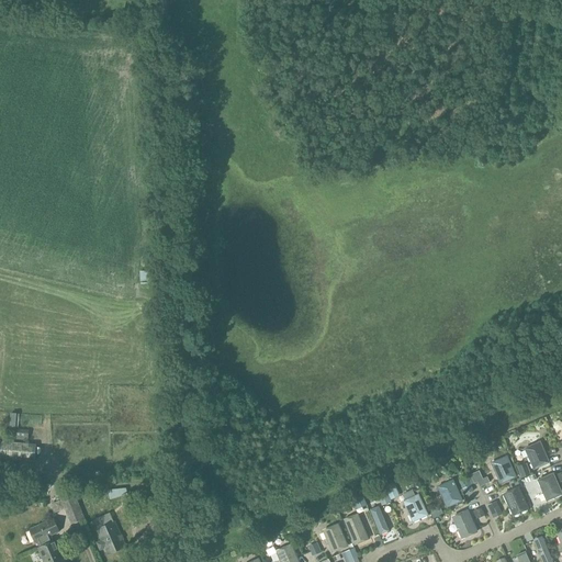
[(17,427),(17,414),(8,414),(8,427),(17,427)]
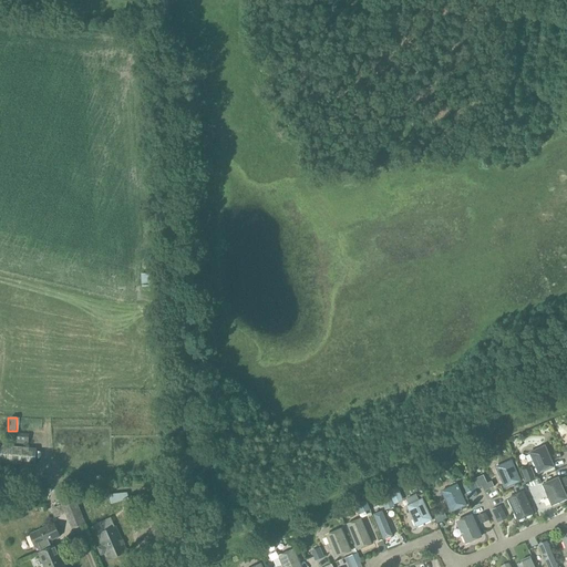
[(12,433),(11,443),(29,445),(29,434),(12,433)]
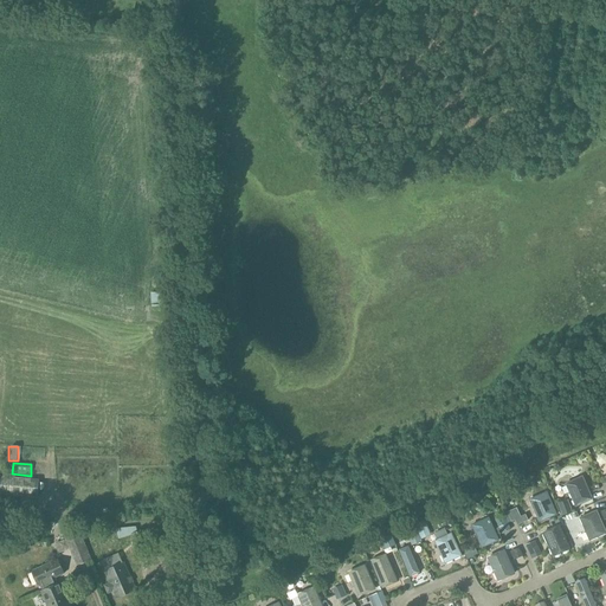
[(566,481),(575,505),(592,500),(581,475),(566,481)]
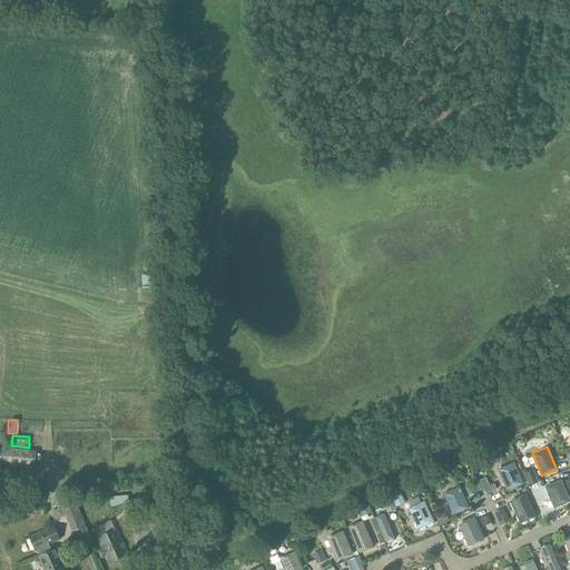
[(0,464),(36,468),(37,451),(0,449),(0,464)]
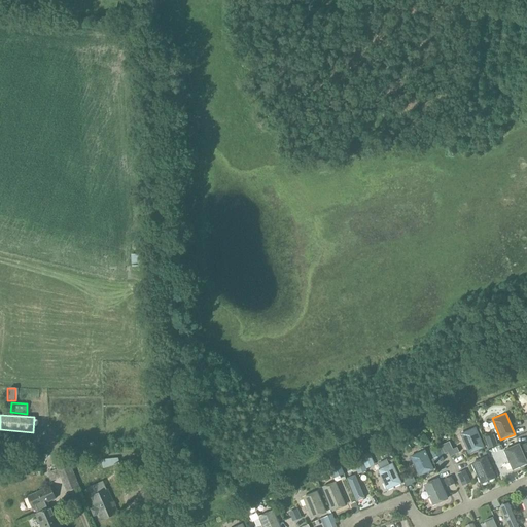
[(459,432),(468,453),(483,447),(475,426),(459,432)]
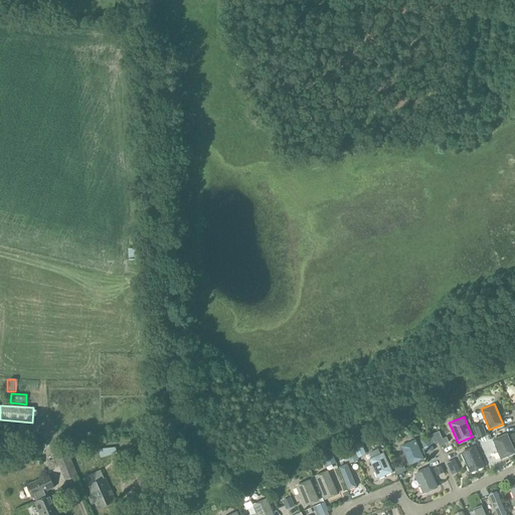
[(482,423),(474,426),(477,438),(486,435),(482,423)]
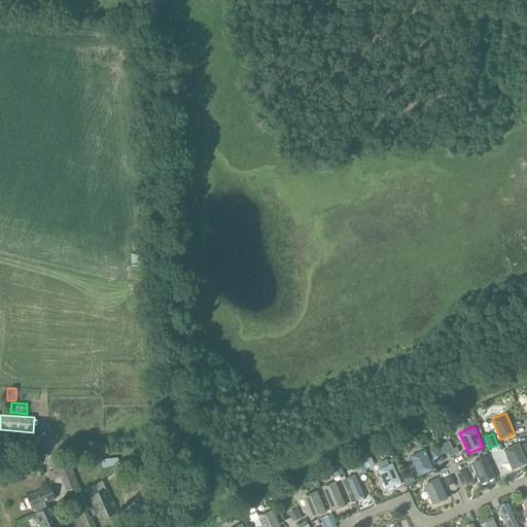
[(399,441),(390,444),(393,450),(401,447),(399,441)]
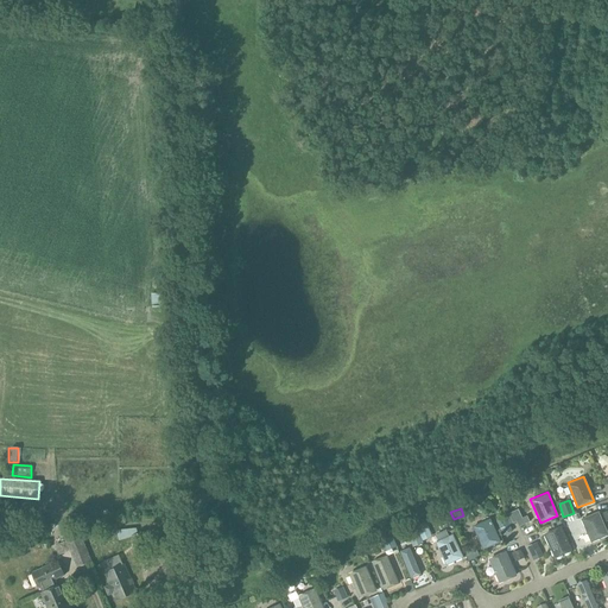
[(519,508),(510,512),(514,521),(518,520),(520,525),(531,520),(527,514),(524,517),(519,508)]
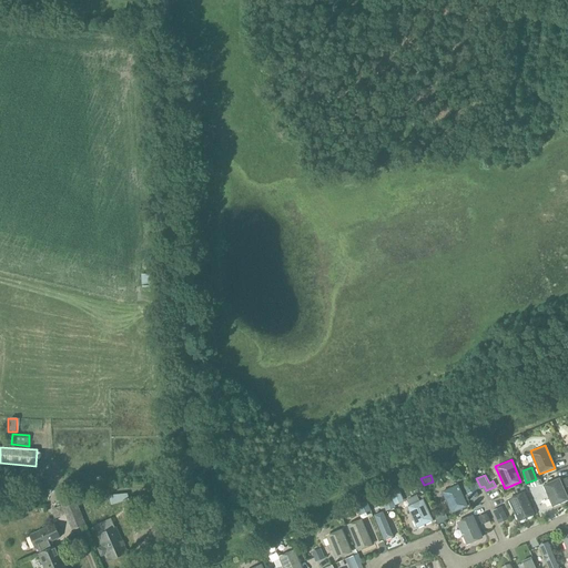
[(543,483),(553,506),(567,500),(558,477),(543,483)]
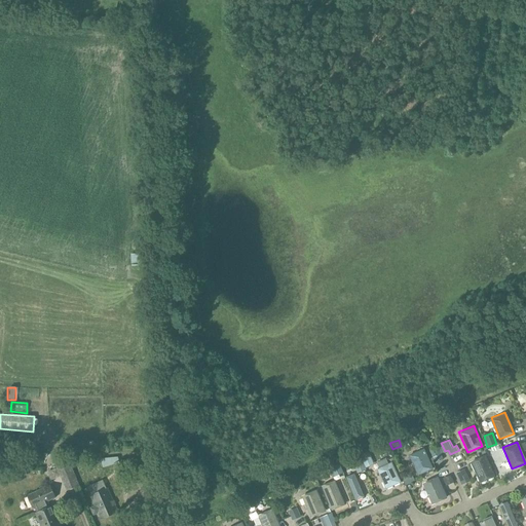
[(410,454),(418,475),(434,468),(424,448),(410,454)]
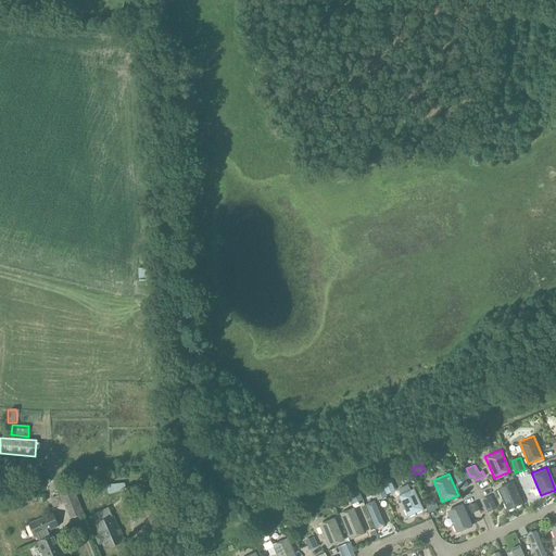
[(395,490),(390,477),(381,480),(384,490),(387,493),(395,490)]
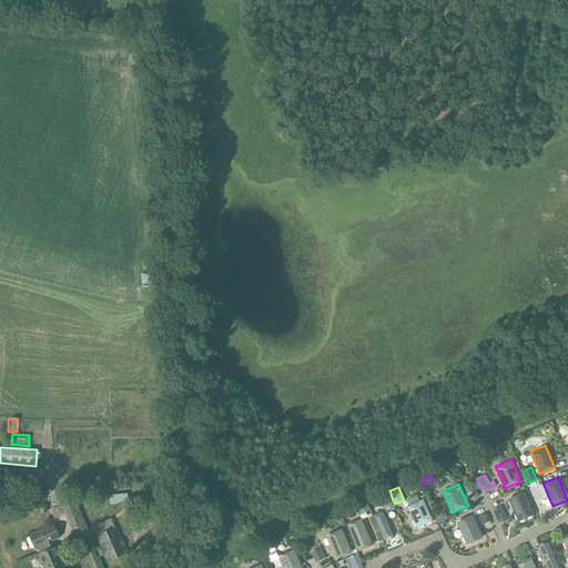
[(464,493),(468,499),(475,496),(472,489),(464,493)]
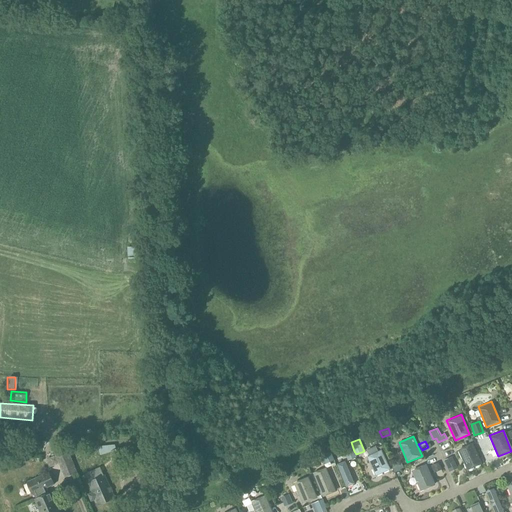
[(53,448),(65,477),(76,472),(65,443),(53,448)]
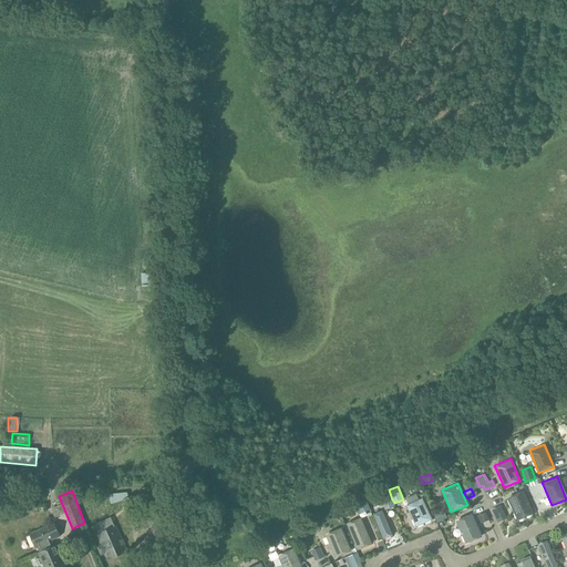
[(507,497),(517,519),(533,513),(522,491),(507,497)]
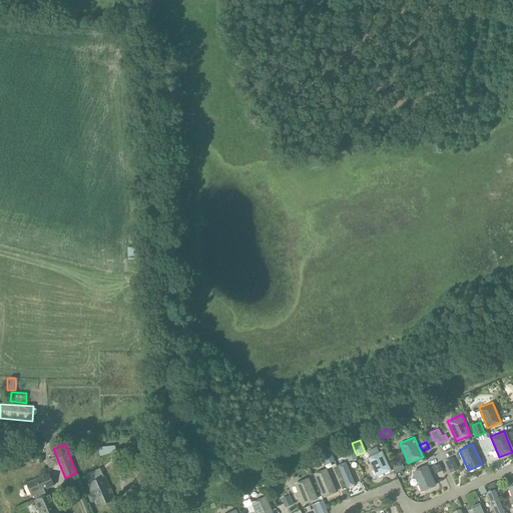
[(377,446),(368,450),(370,454),(379,450),(377,446)]
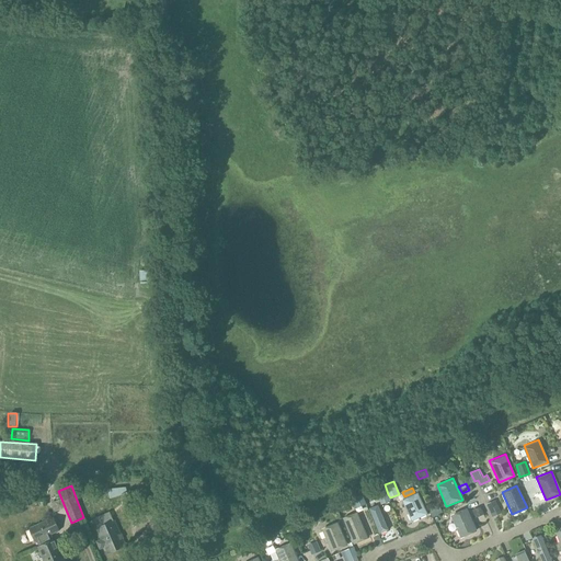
[(137,490),(121,494),(127,517),(145,513),(137,490)]
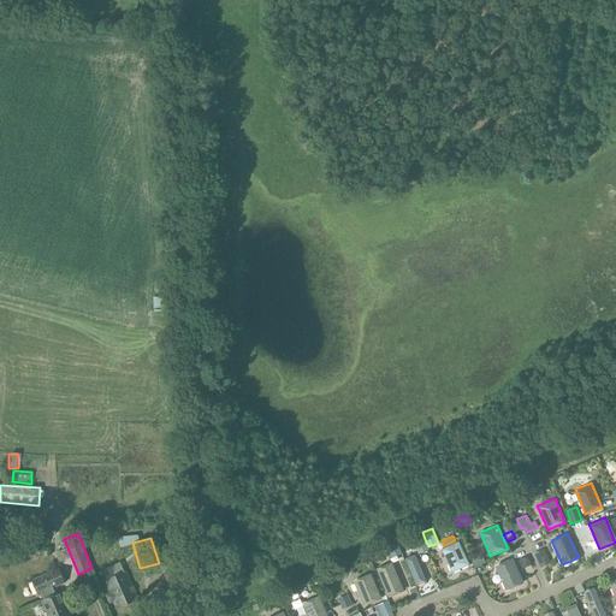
[(442,548),(454,572),(469,564),(458,539),(442,548)]
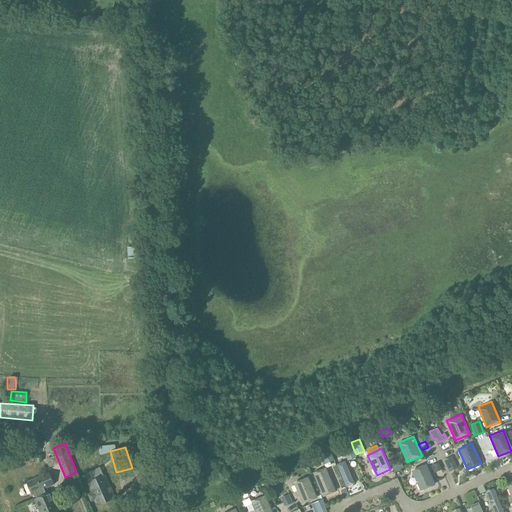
[(320,455),(324,464),(335,459),(331,451),(320,455)]
